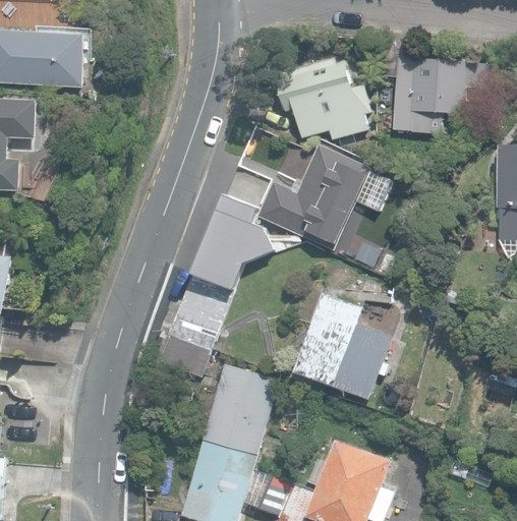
[(0,82),(81,88),(84,36),(0,31),(0,82)]
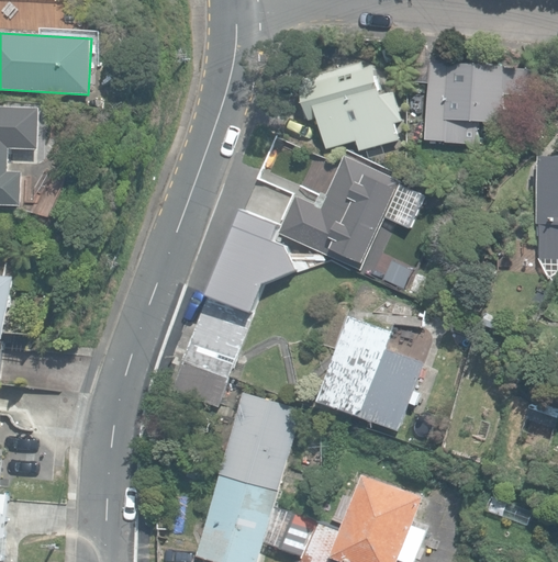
[(423,141),(475,144),(476,122),(500,124),(502,94),(527,97),(528,71),(428,64),(423,141)]
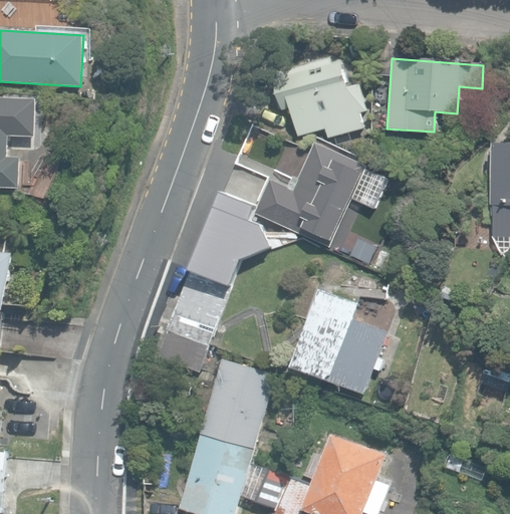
[(258,121),(296,138),(313,97),(275,81),(258,121)]
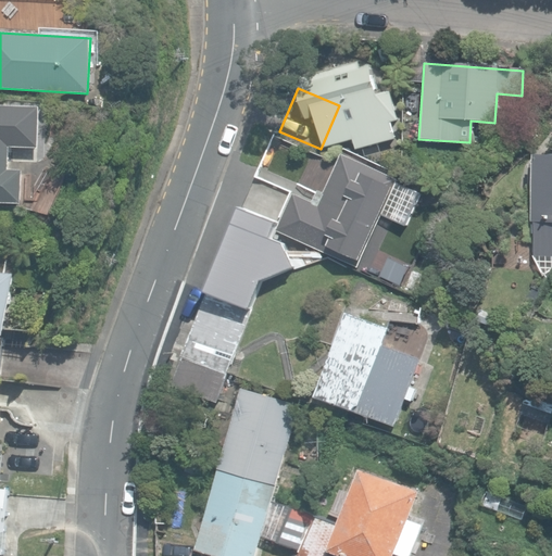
[(0,201),(19,202),(19,168),(5,168),(5,141),(36,142),(36,104),(0,103),(0,201)]
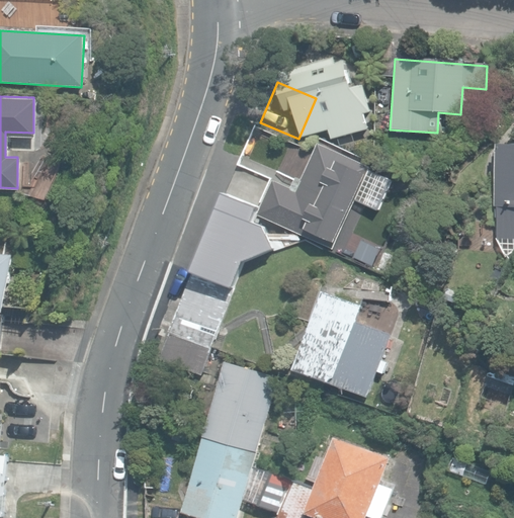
[(496,239),(513,239),(513,145),(499,144),(496,206),(498,207),(496,239)]
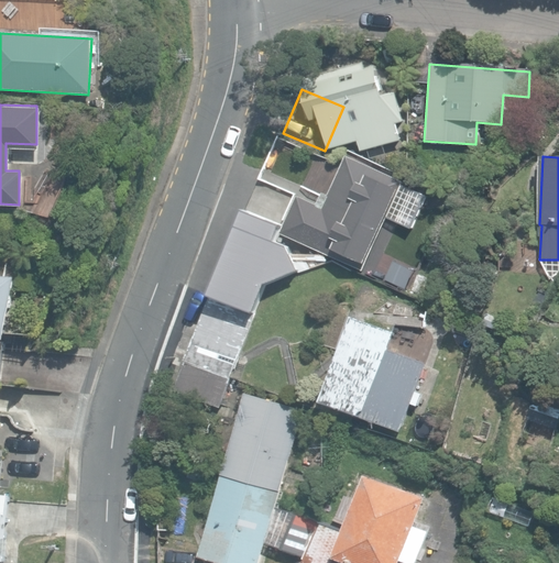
[(281,234),(362,269),(401,181),(344,157),(328,197),(321,194),(316,206),(297,197),(281,234)]
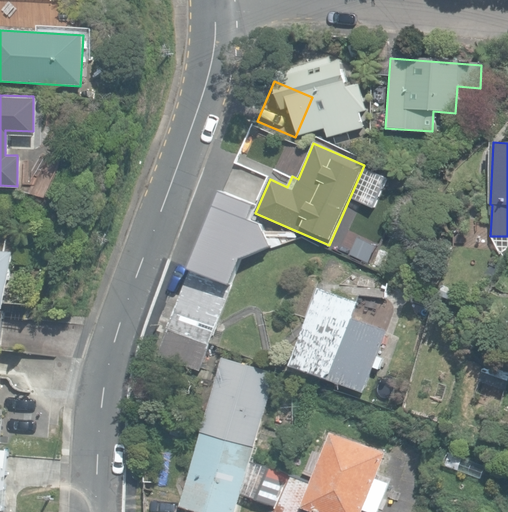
[(214,207),(247,220),(255,202),(222,188),(214,207)]
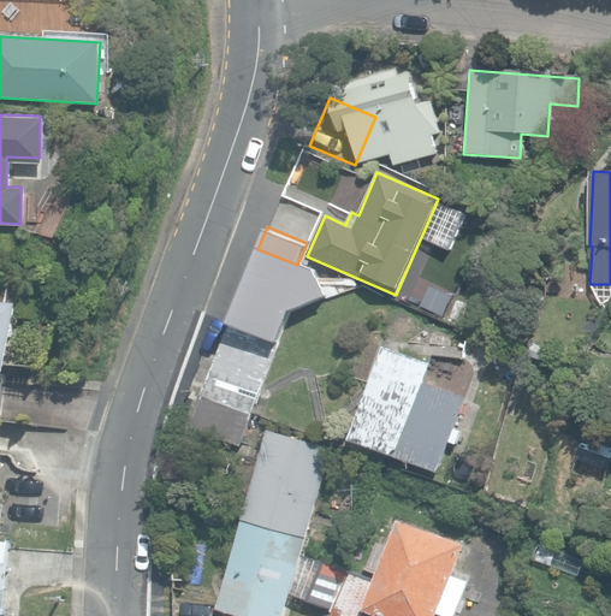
[(297,265),(257,249),(248,273),(254,276),(277,285),(306,297),(315,272),(297,265)]
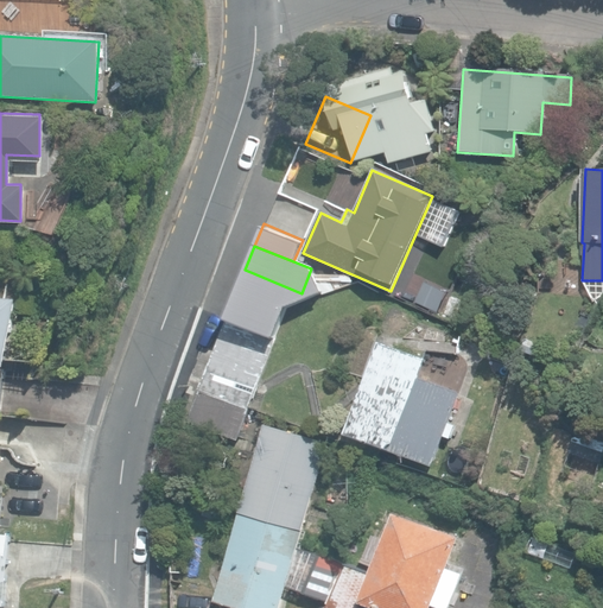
[(265,305),(273,282),(251,272),(242,296),(265,305)]
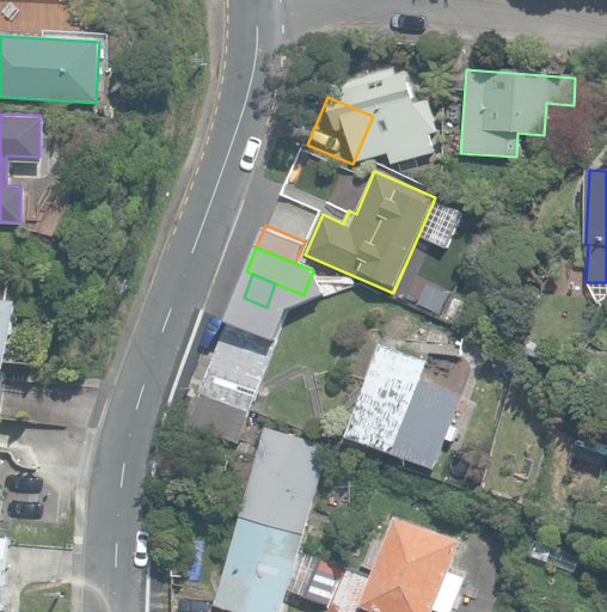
[(416,280),(408,299),(439,313),(448,294),(416,280)]
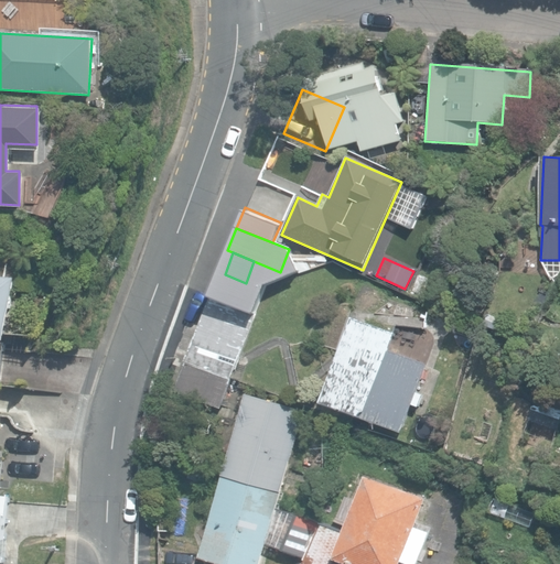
[(262,290),(246,283),(225,274),(218,272),(208,297),(252,314),(262,290)]
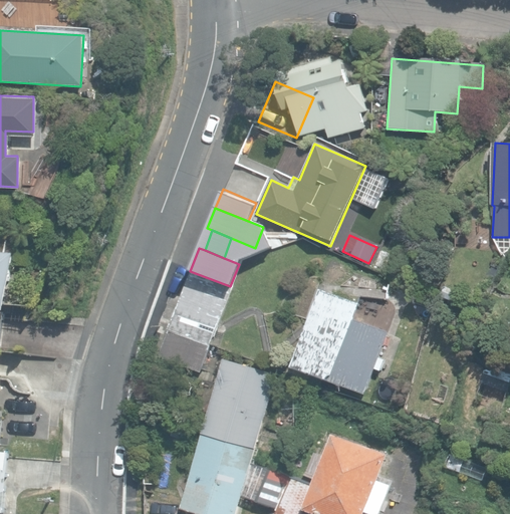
[(0,309),(8,310),(13,254),(0,252),(0,309)]
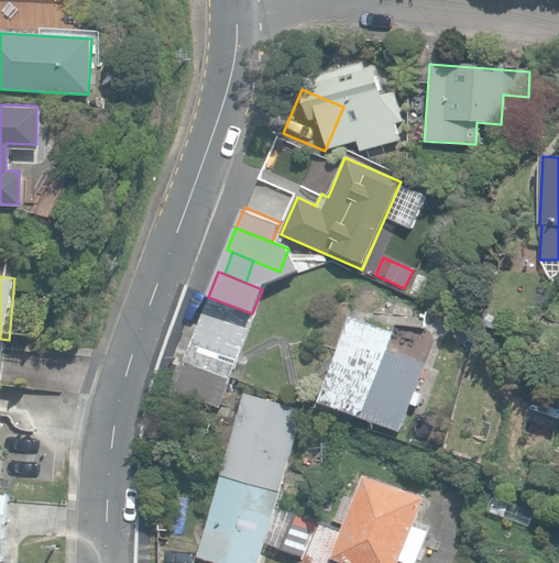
[(226,378),(252,313),(208,297),(182,362),(183,362),(226,378)]
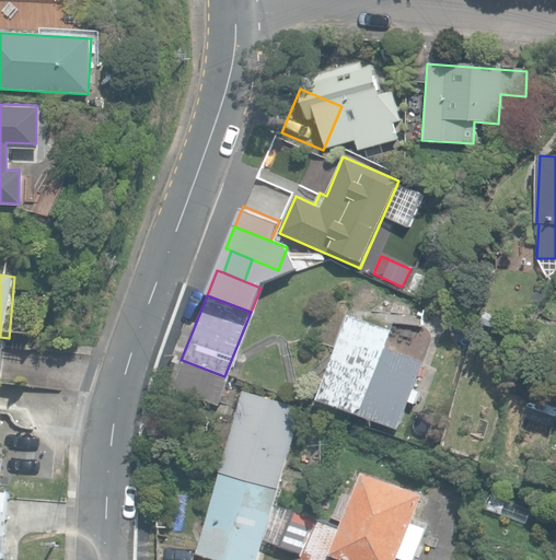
[(358,415),(397,429),(403,415),(423,362),(384,348),(391,331),(349,316),(319,399),(358,415)]
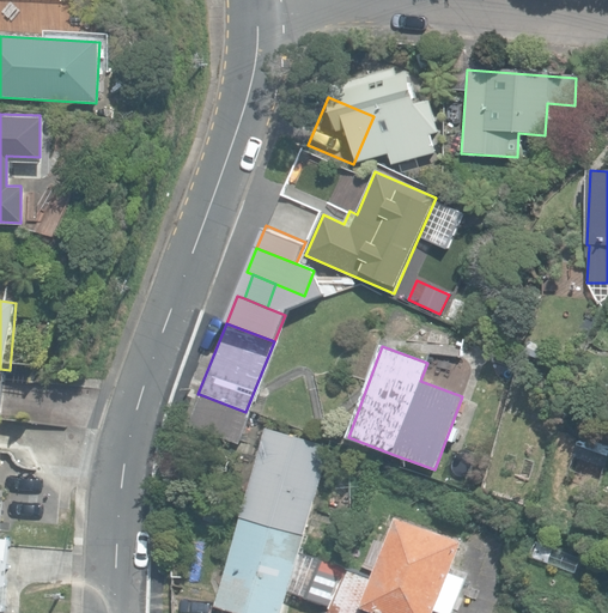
[(245,412),(199,394),(199,395),(187,425),(236,443),(248,413),(245,412)]
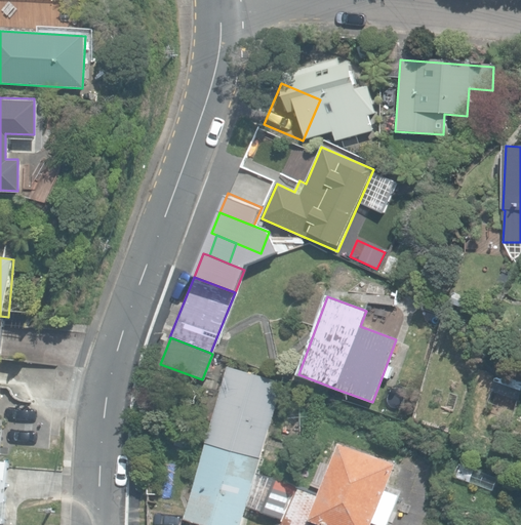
[(204,442),(257,457),(277,389),(279,381),(226,366),(219,389),(204,442)]
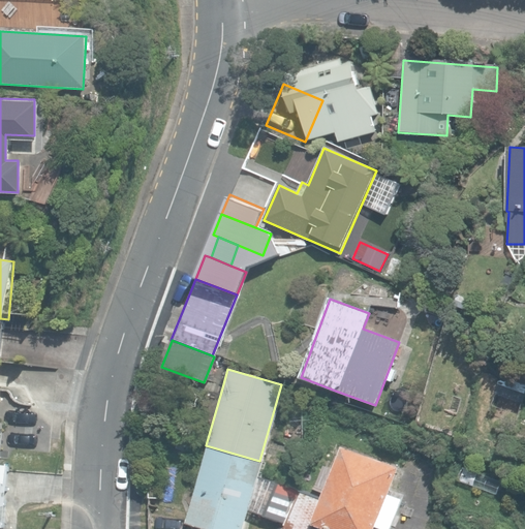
[(493,393),(518,402),(522,392),(524,385),(498,377),(493,392),(493,393)]
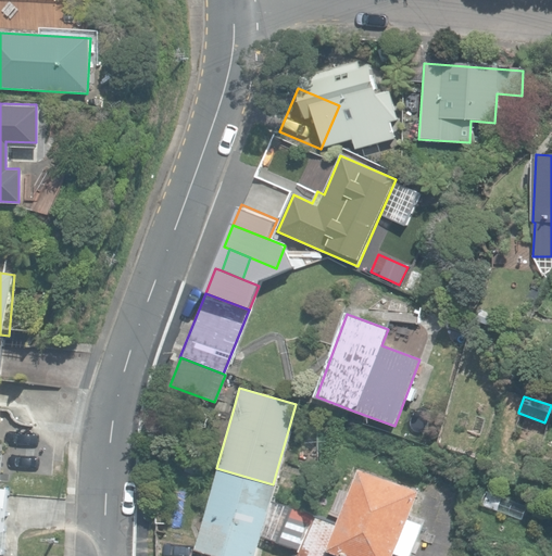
[(215,555),(252,555),(273,484),(216,468),(193,550),(215,555)]
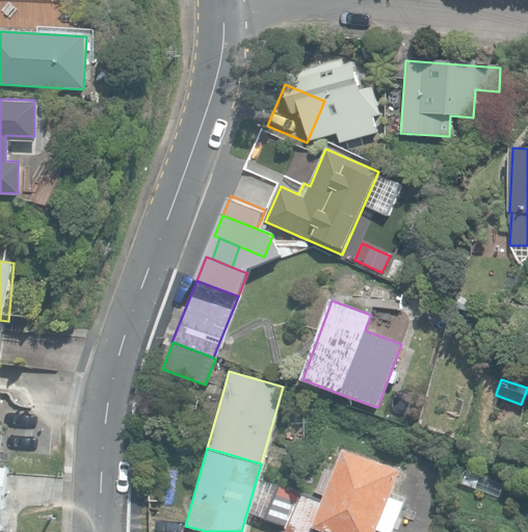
[(314,526),(331,531),(374,531),(380,517),(387,520),(392,506),(386,504),(398,471),(343,450),(314,526)]
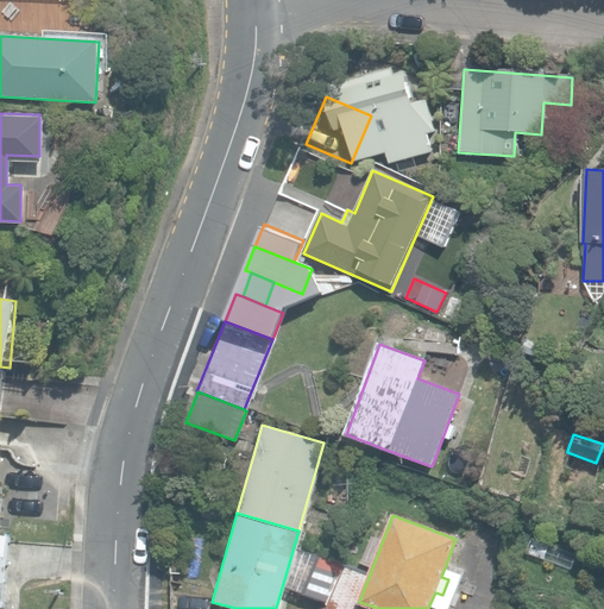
[(325,608),(356,608),(367,575),(340,565),(325,608)]
